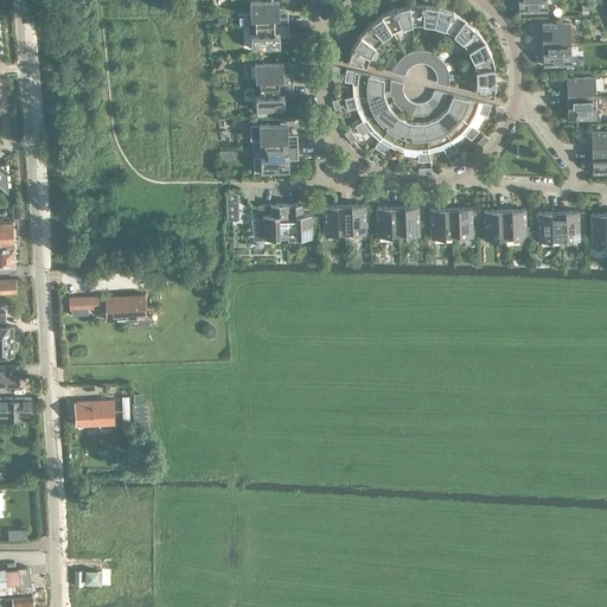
[(255,16),(255,24),(288,23),(288,14),(279,14),(278,0),(272,0),(250,1),(250,16),(255,16)]
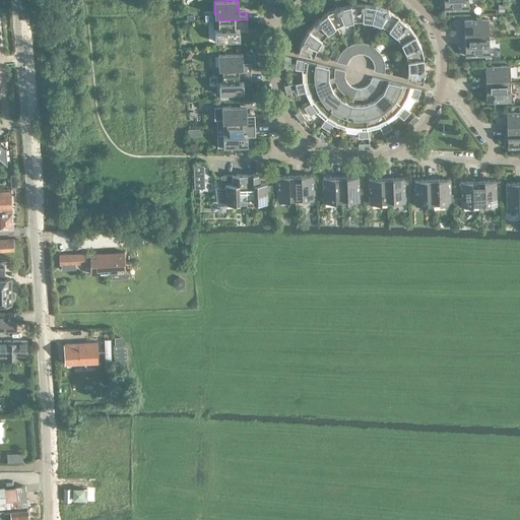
[(444,0),(444,9),(468,8),(468,0),(444,0)]
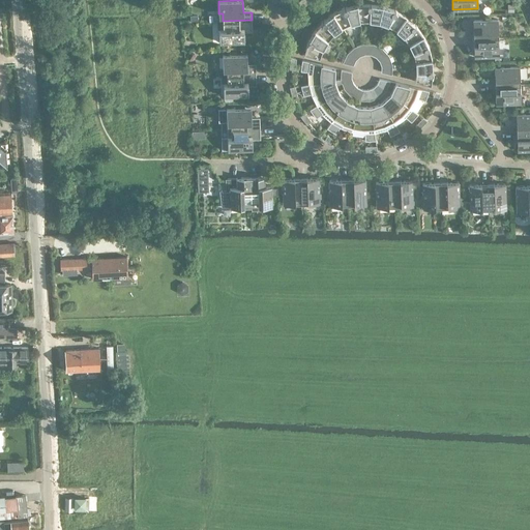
[(370,2),(357,3),(359,20),(370,20),(379,21),(383,4),(370,2)]
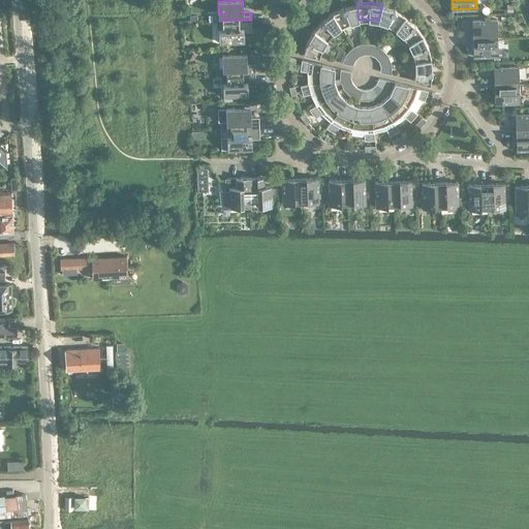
[(344,6),(333,12),(341,26),(349,22),(359,20),(356,3),(344,6)]
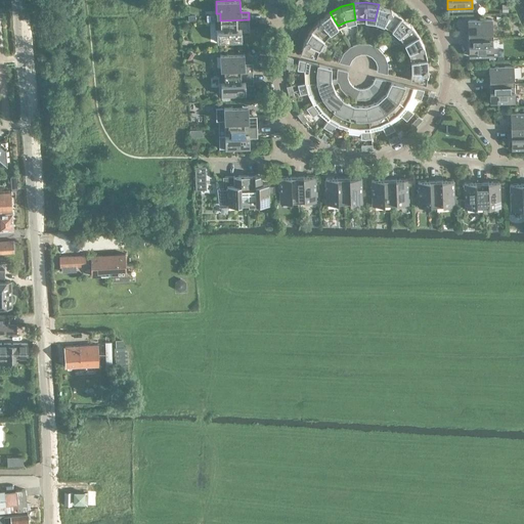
[(379,4),(375,20),(384,24),(392,28),(401,14),(390,8),(379,4)]
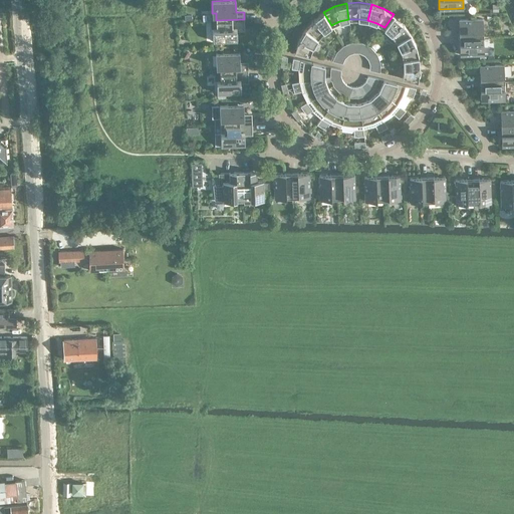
[(278,13),(281,10),(280,10),(271,7),(271,11),(271,12),(271,13),(272,13),(272,14),(273,14),(274,15),(275,15),(276,15),(277,14),(278,14),(278,13)]
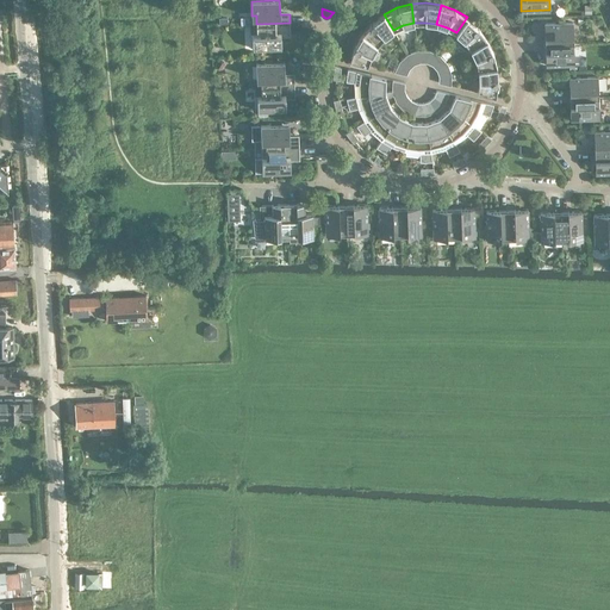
[(372,23),(362,33),(378,45),(385,37),(393,30),(384,14),(372,23)]
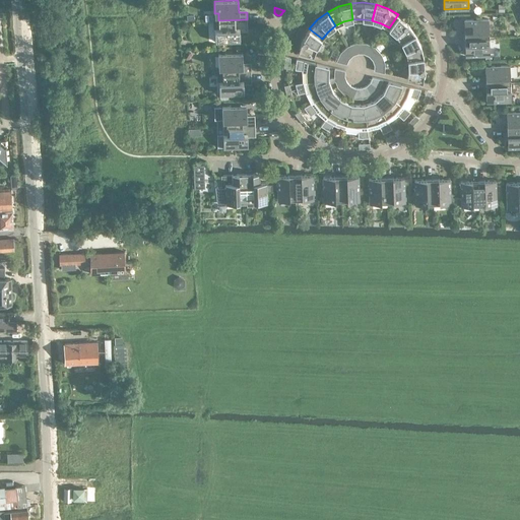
[(389,27),(387,30),(389,35),(392,40),(398,44),(401,42),(415,34),(407,23),(398,14),(389,27)]
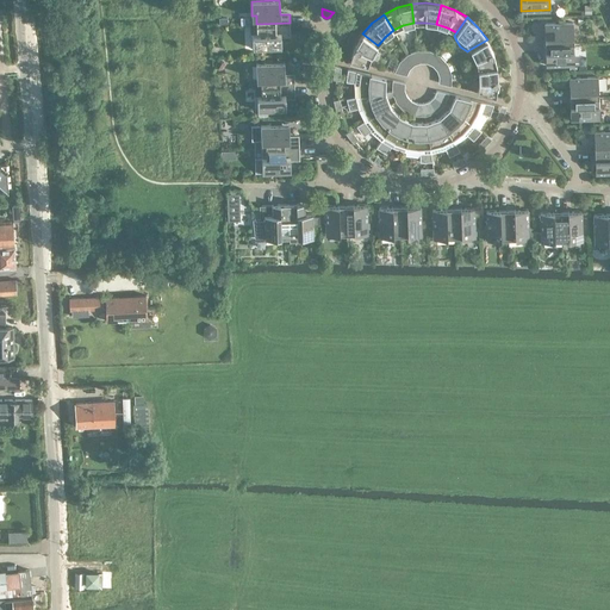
[(545,23),(545,37),(546,44),(574,43),(573,22),(545,23)]
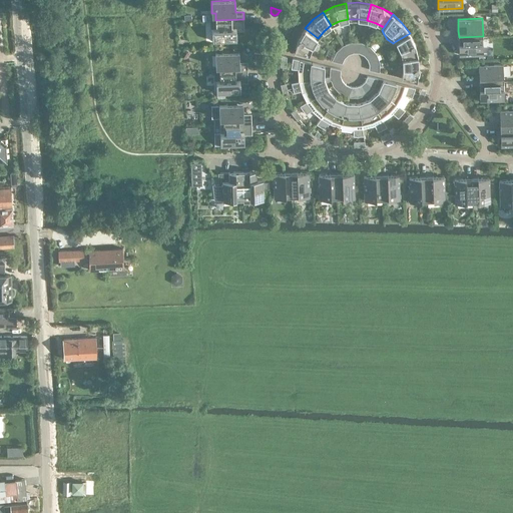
[(243,19),(215,20),(216,28),(212,28),(212,40),(236,40),(236,27),(244,27),(243,19)]
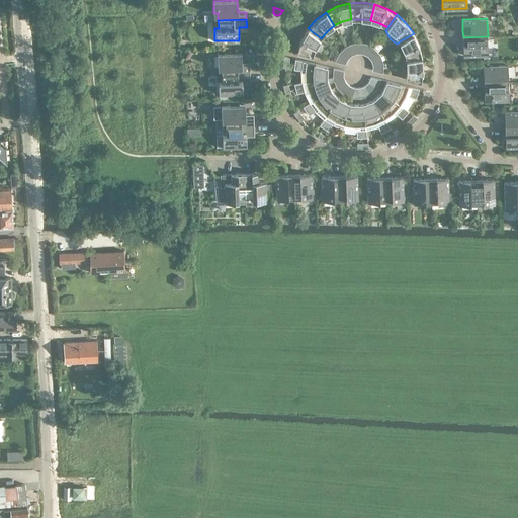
[(300,39),(296,52),(313,56),(316,47),(321,38),(308,28),(300,39)]
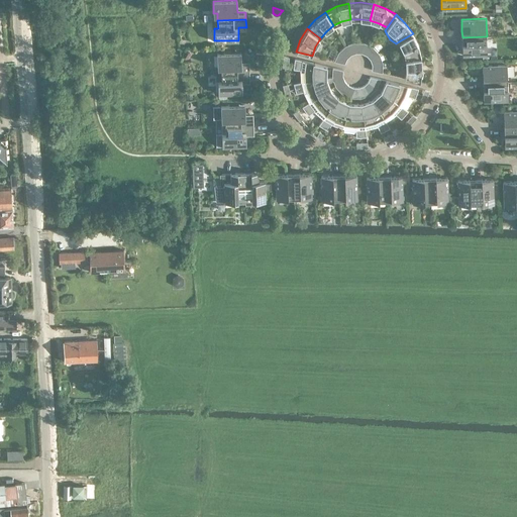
[(413,33),(399,41),(403,49),(405,59),(421,57),(418,44),(413,33)]
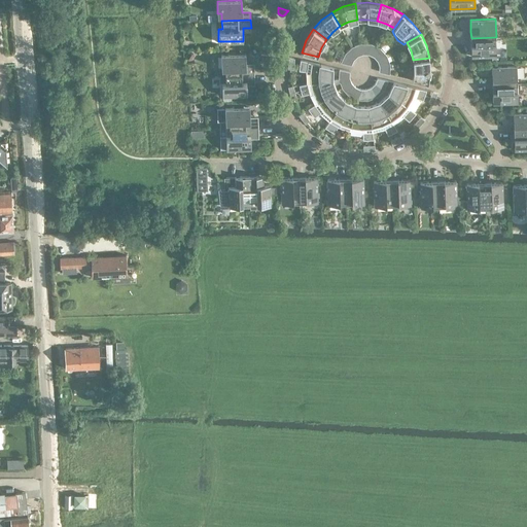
[(496,37),(471,38),(471,56),(496,55),(496,37)]
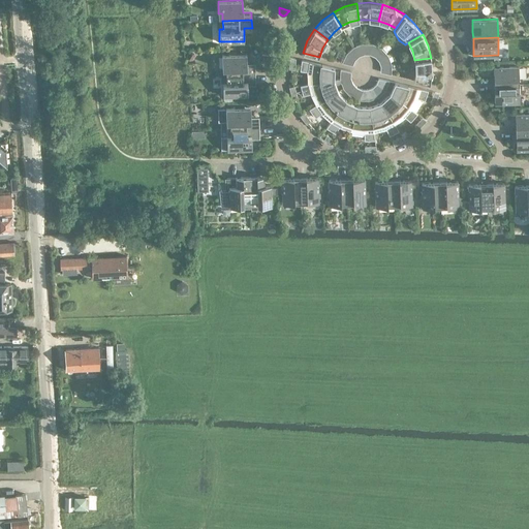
[(363,42),(353,47),(360,56),(365,54),(363,42)]
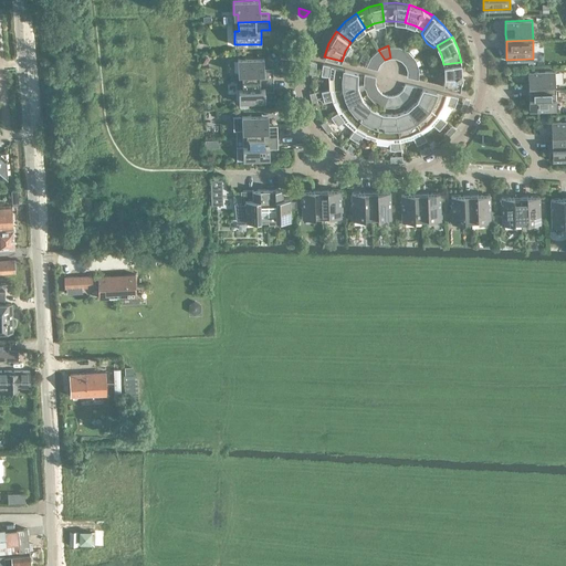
[(398,46),(388,45),(390,58),(396,58),(398,46)]
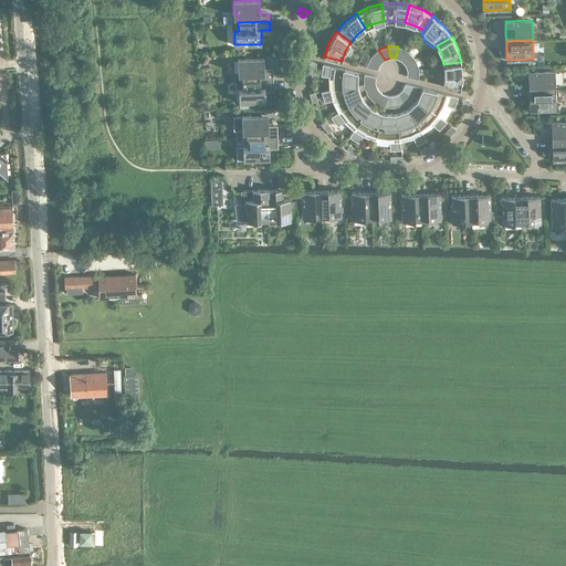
[(398,46),(396,58),(401,61),(408,51),(398,46)]
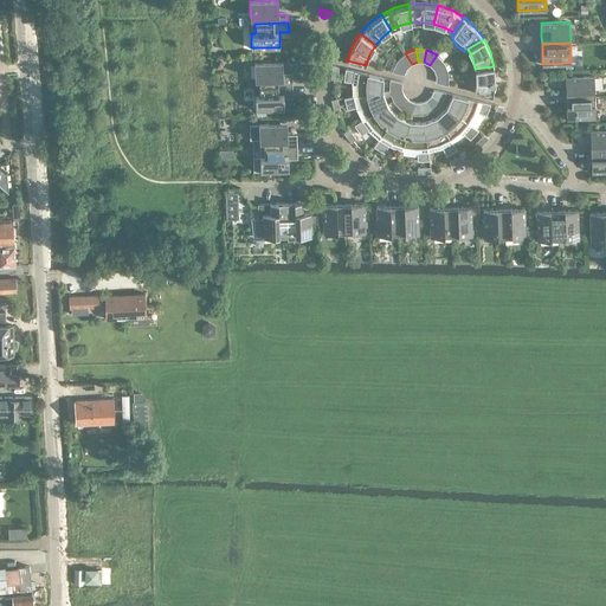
[(405,53),(397,60),(407,68),(412,64),(405,53)]
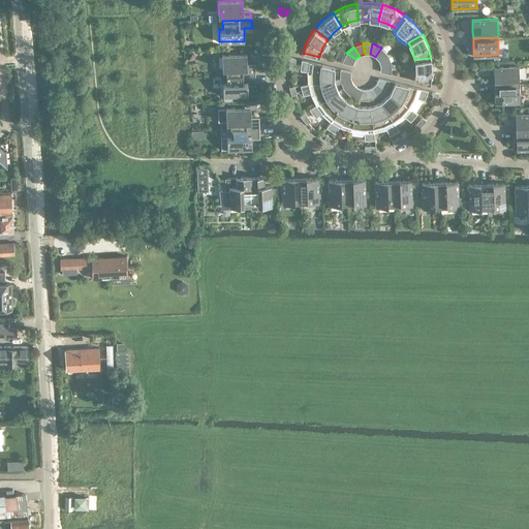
[(381,48),(375,57),(378,60),(389,55),(381,48)]
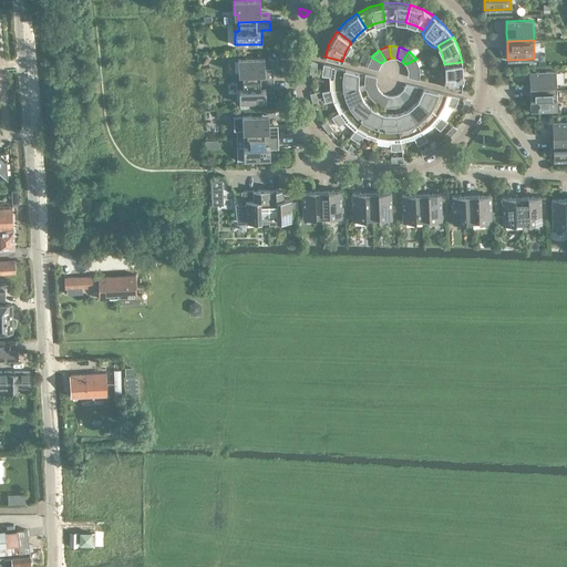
[(371,57),(367,66),(378,70),(381,63),(371,57)]
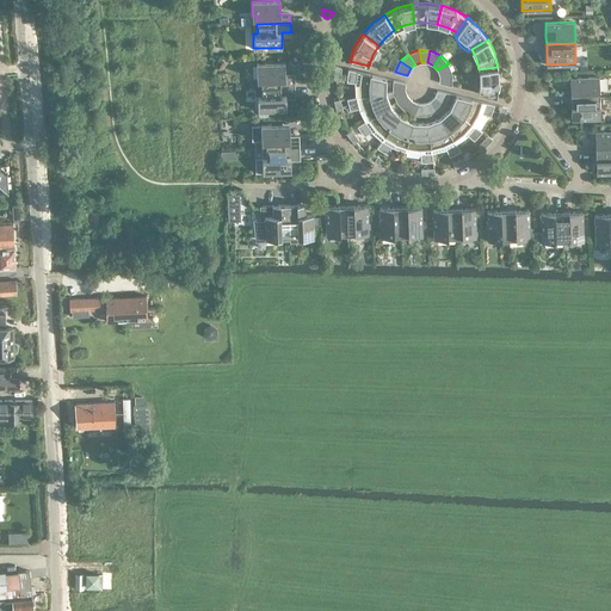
[(261,78),(261,86),(295,85),(295,76),(285,76),(285,62),(257,63),(257,78),(261,78)]
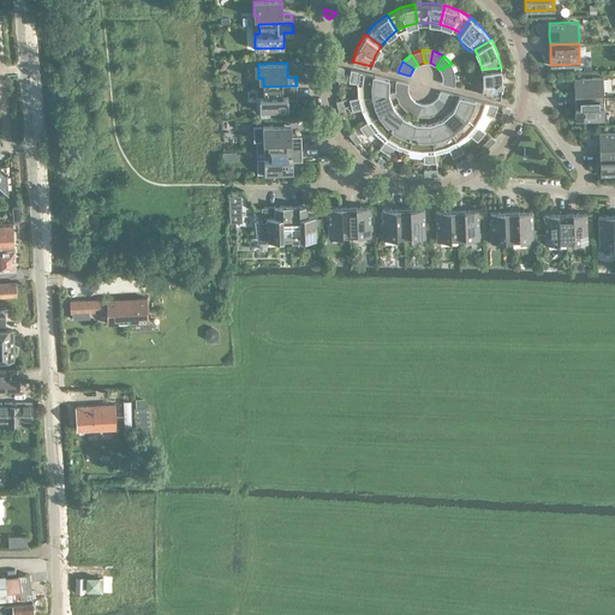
[(452,64),(440,70),(442,76),(455,75),(452,64)]
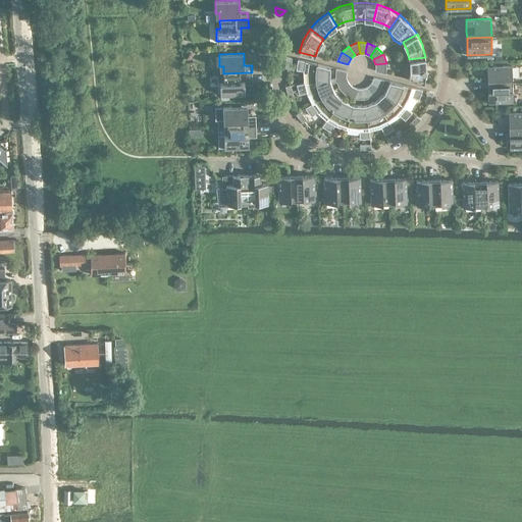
[(410,69),(409,79),(424,83),(426,69),(425,57),(409,59),(410,69)]
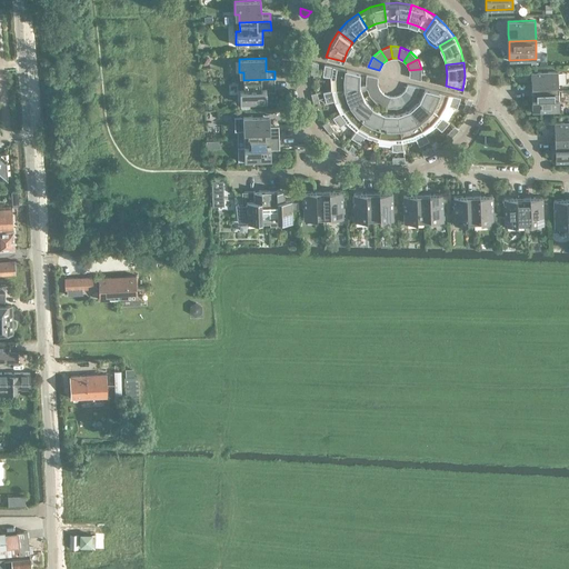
[(360,72),(325,63),(322,76),(331,77),(331,78),(332,90),(360,86),(360,72)]
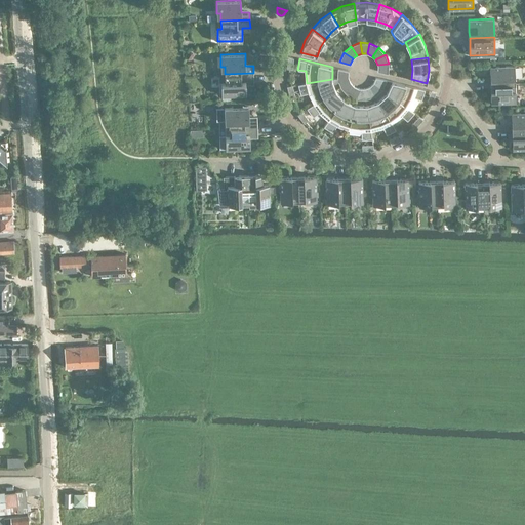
[(389,64),(377,65),(377,71),(388,74),(389,64)]
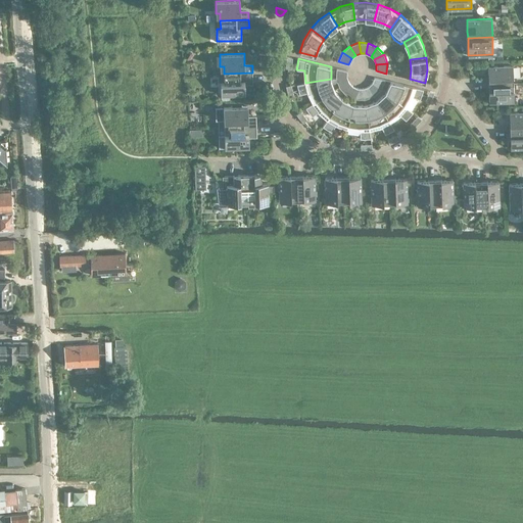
[(488,66),(488,78),(488,84),(513,83),(513,65),(488,66)]
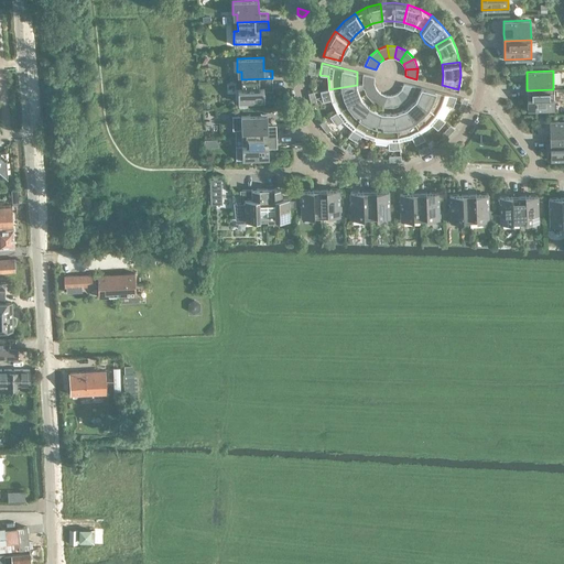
[(362,73),(362,84),(375,83),(375,76),(362,73)]
